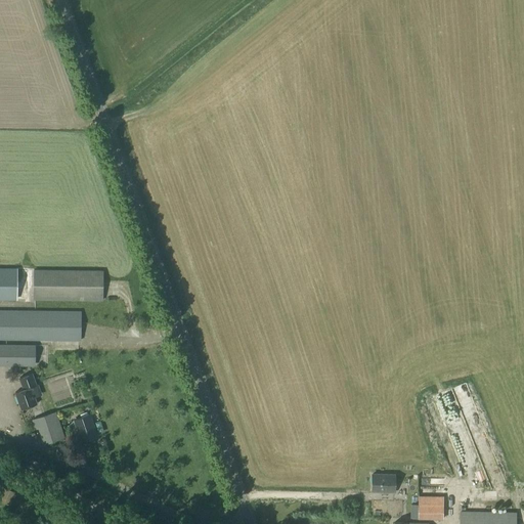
[(0,299),(16,300),(17,268),(0,267),(0,299)]
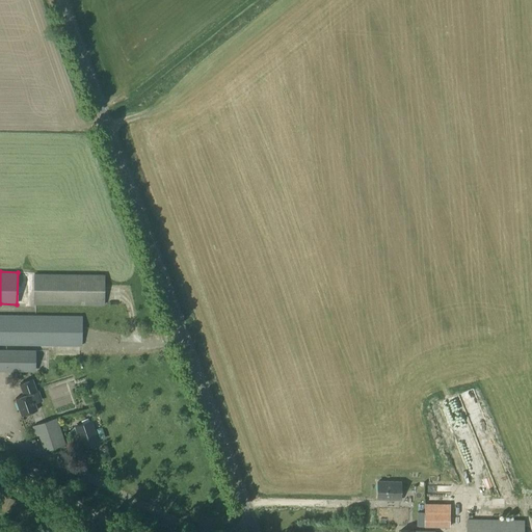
[(104,306),(105,274),(33,273),(33,306),(104,306)]
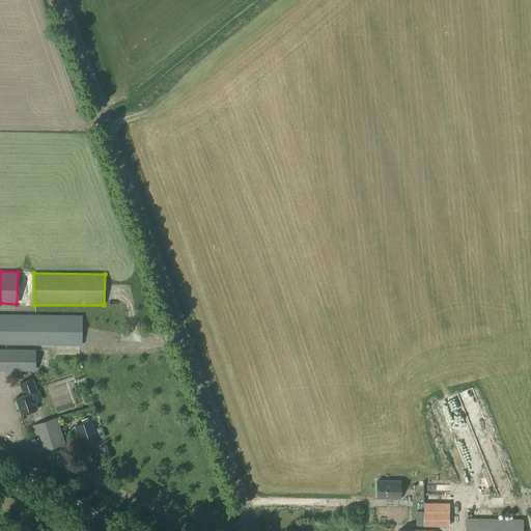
[(0,314),(0,344),(80,346),(80,315),(0,314)]
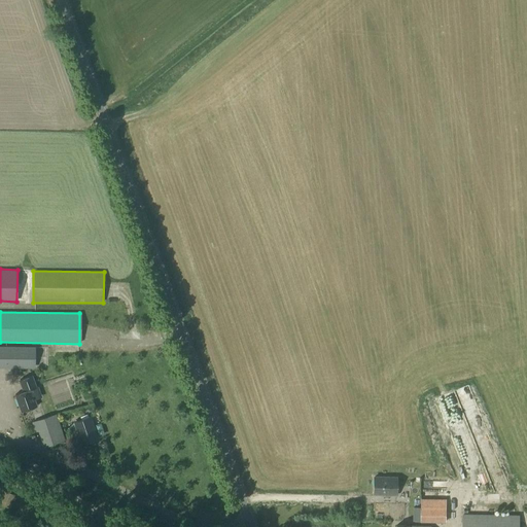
[(0,367),(35,369),(35,347),(0,346),(0,367)]
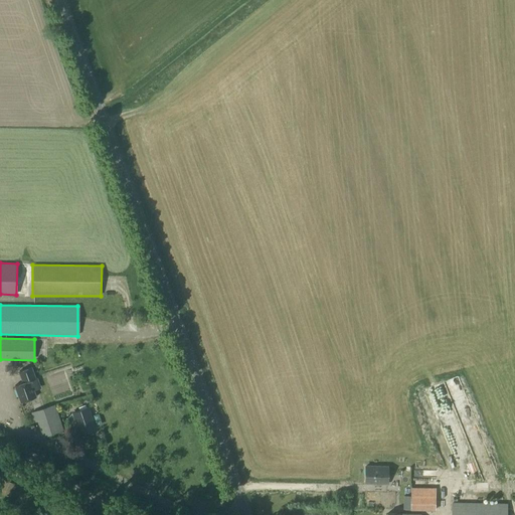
[(21,402),(36,396),(30,380),(36,378),(32,367),(18,371),(22,383),(15,386),(21,402)]
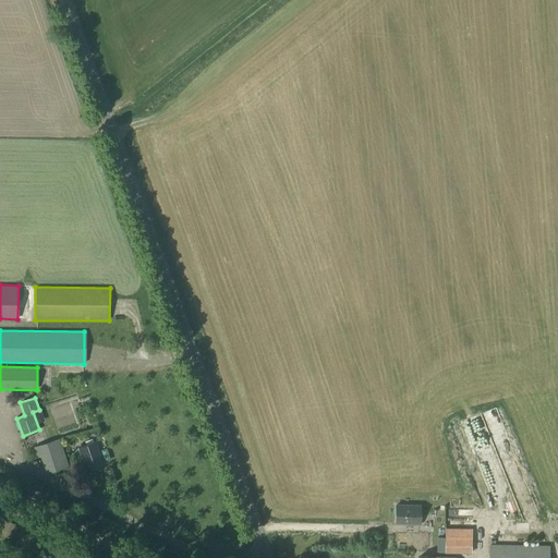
[(70,466),(60,438),(34,447),(37,458),(40,457),(46,474),(70,466)]
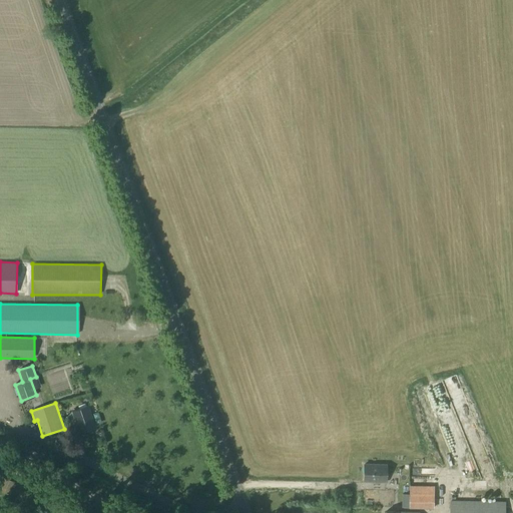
[(80,433),(95,427),(88,406),(73,411),(80,433)]
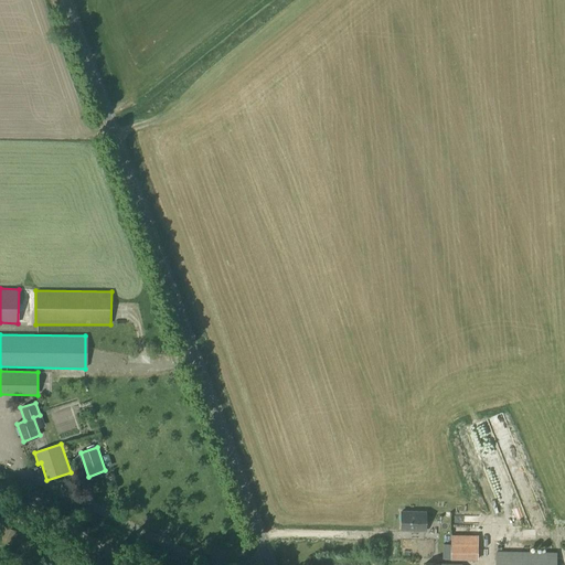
[(426,531),(426,512),(402,512),(401,530),(411,530),(411,531),(426,531)]
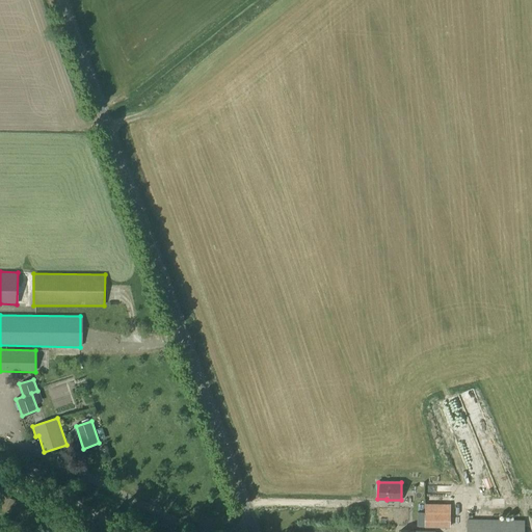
[(0,509),(11,513),(17,500),(1,495),(0,498),(0,509)]
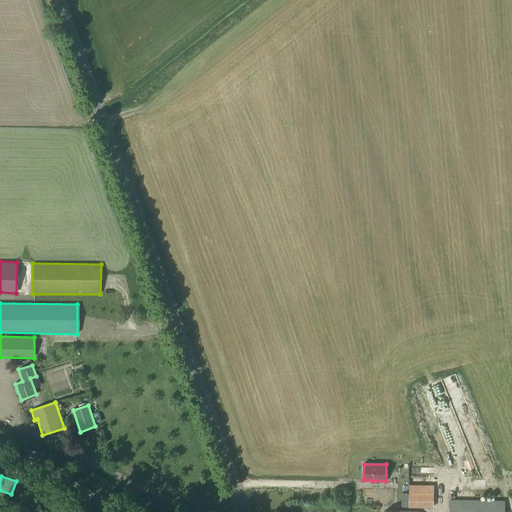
[(433,509),(433,486),(408,486),(408,509),(433,509)]
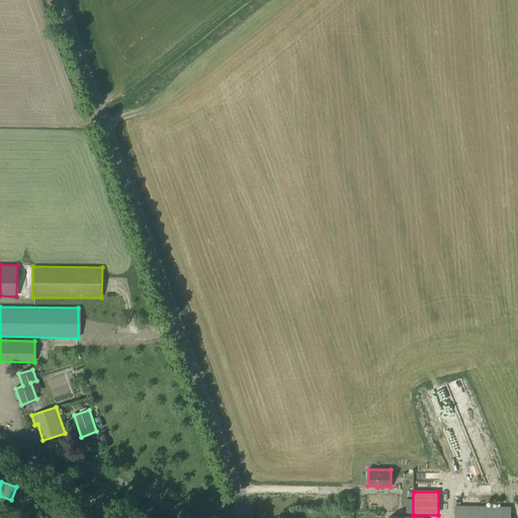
[(453,517),(510,517),(511,507),(454,506),(453,517)]
